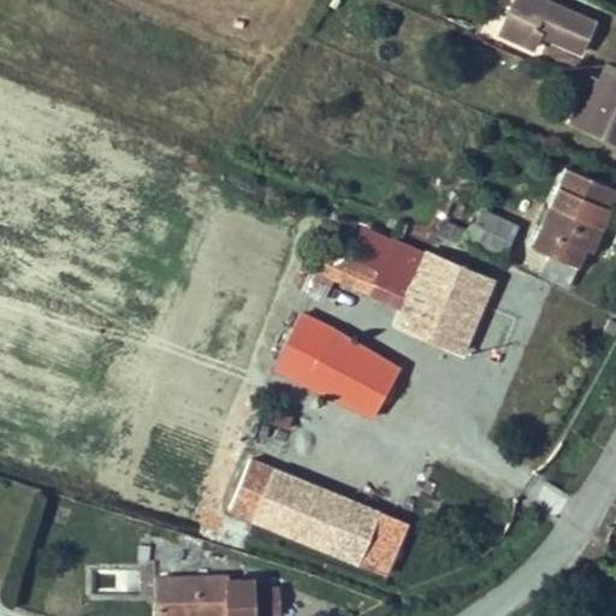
[(545,0),(516,0),(508,21),(540,34),(579,51),(592,19),(545,0)]
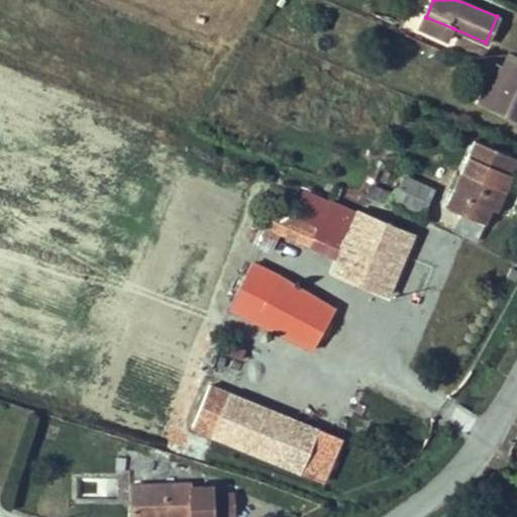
[(453,28),(426,17),(421,28),(448,39),(453,28)]
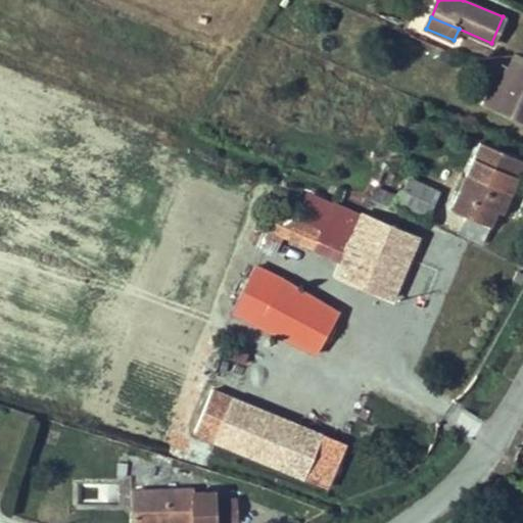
[(504,67),(488,100),(522,114),(522,57),(517,55),(510,70),(504,67)]
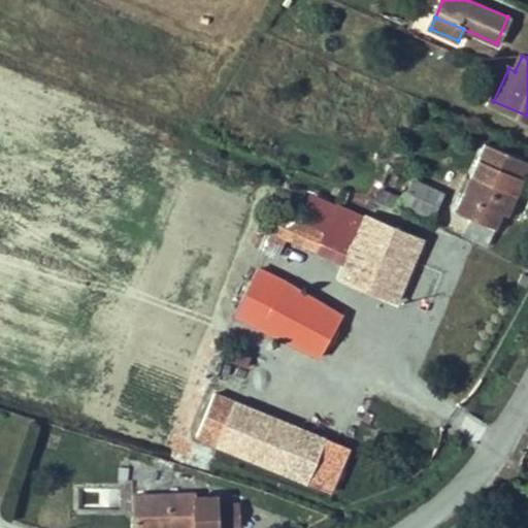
[(275,84),(282,73),(270,67),(264,76),(275,84)]
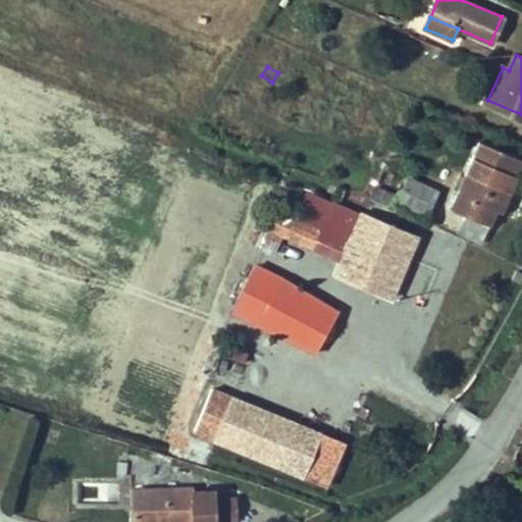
[(430,140),(427,148),(442,152),(446,144),(430,140)]
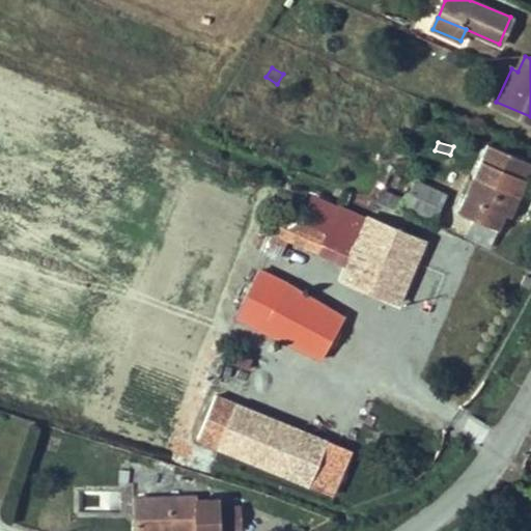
[(530,163),(487,145),(457,212),(474,219),(465,238),(490,249),(498,228),(500,229),(506,215),(512,218),(530,174),(530,163)]
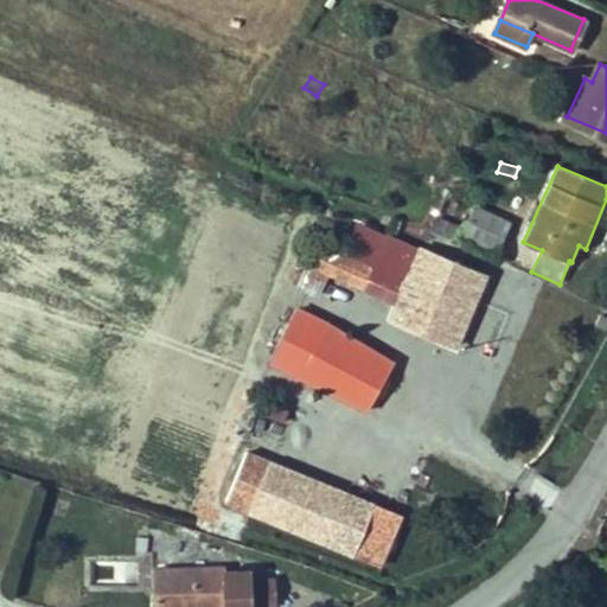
[(509,223),(473,208),(466,227),(459,242),(458,244),(493,260),(509,223)]
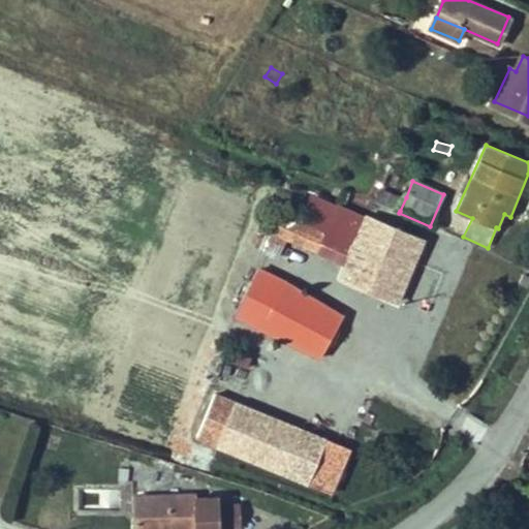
[(374,201),(400,211),(406,197),(381,188),(374,201)]
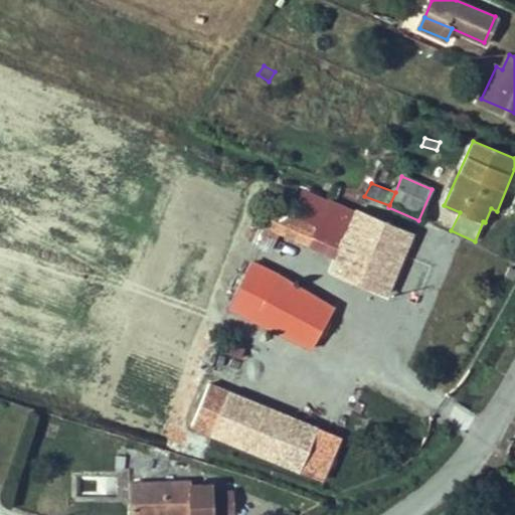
[(312,246),(321,226),(275,209),(267,228),(279,233),(312,246)]
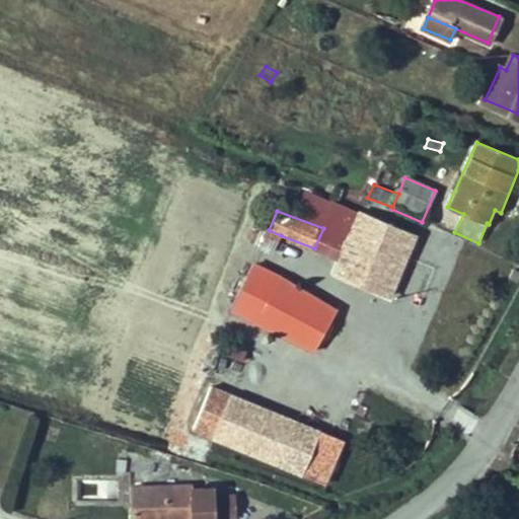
[(341,260),(336,273),(390,294),(409,253),(371,239),(379,221),(360,213),(355,224),(341,260)]
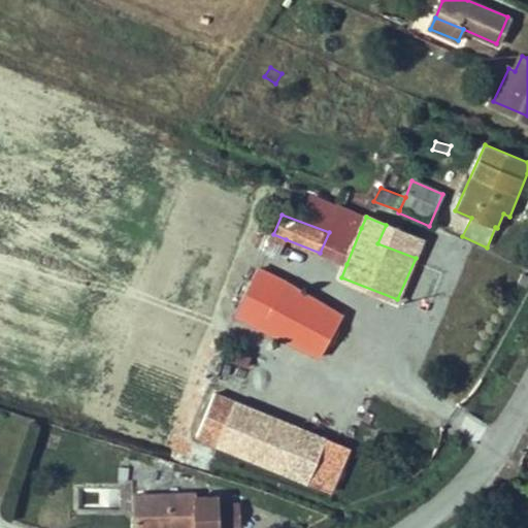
[(329,232),(320,253),(347,264),(361,228),(337,219),(329,232)]
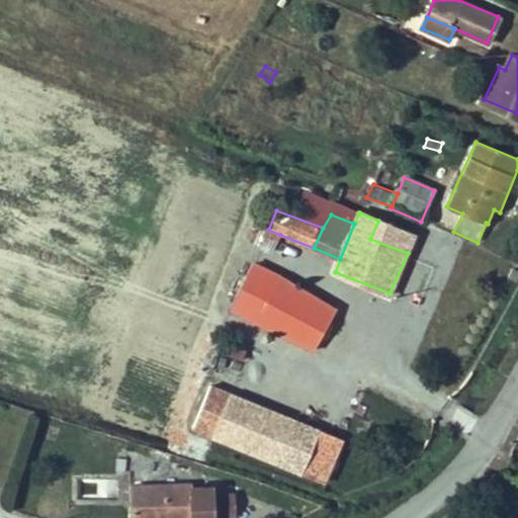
[(378,221),(370,239),(408,253),(414,234),(378,221)]
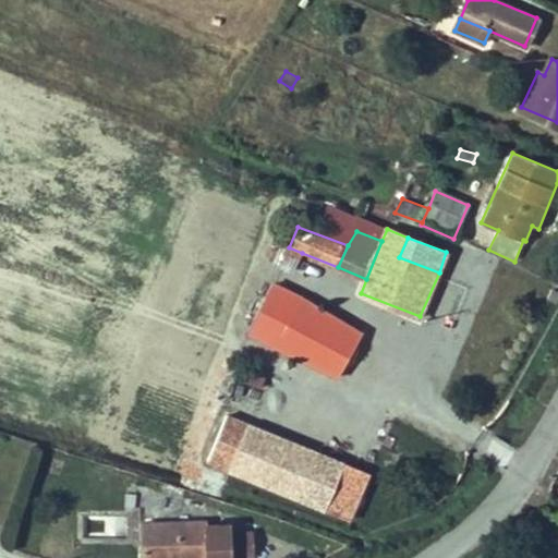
[(302,253),(289,247),(281,265),(293,270),(302,253)]
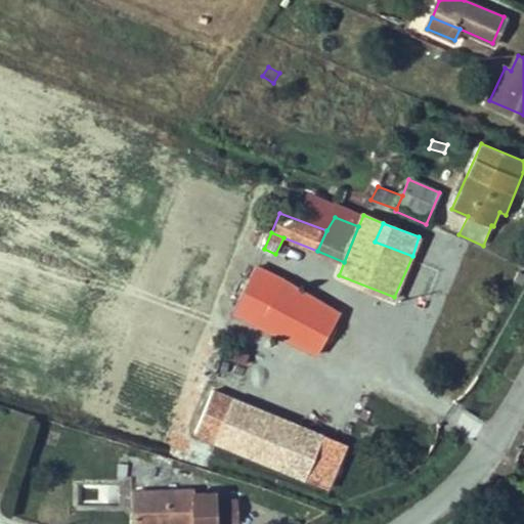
[(264,323),(286,285),(257,269),(235,308),(264,323)]
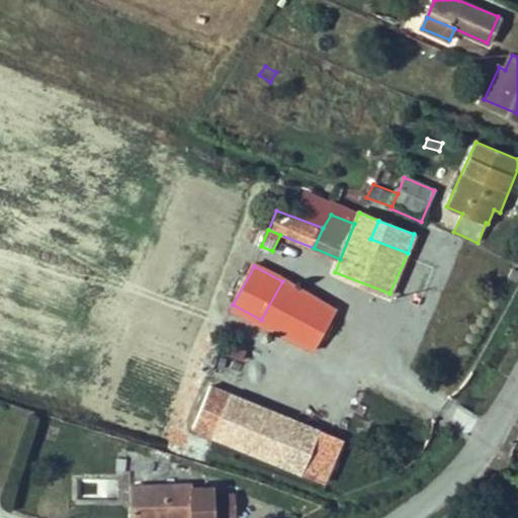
[(261,320),(285,335),(308,294),(282,281),(261,320)]
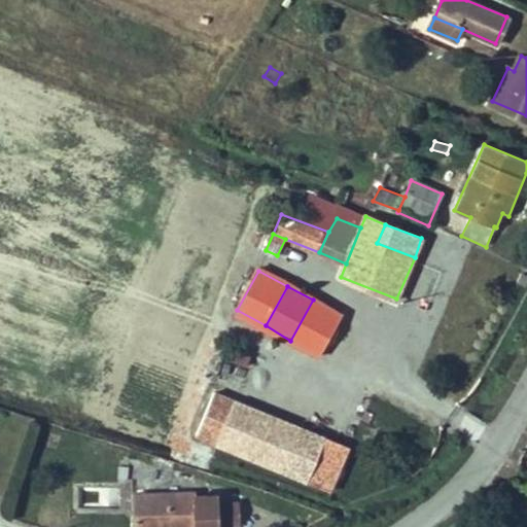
[(313,300),(290,341),(320,357),(343,316),(313,300)]
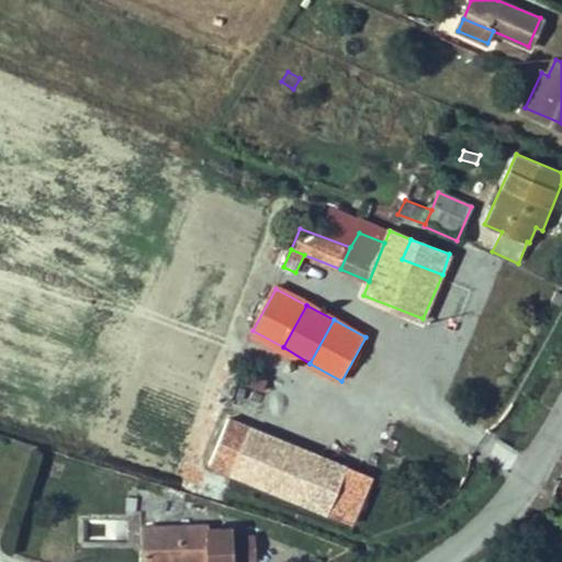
[(277,393),(284,396),(291,378),(284,374),(277,393)]
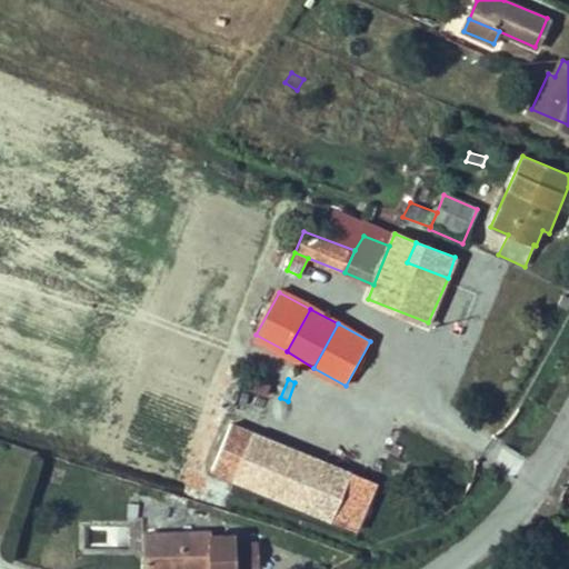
[(228,425),(209,471),(305,508),(322,460),(228,425)]
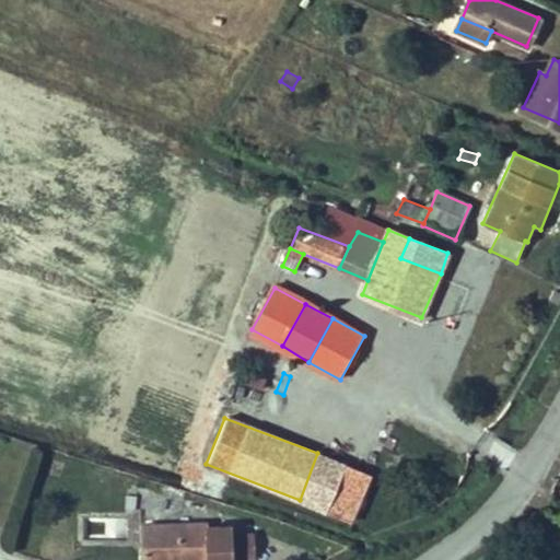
[(368,471),(317,453),(300,500),(350,518),(368,471)]
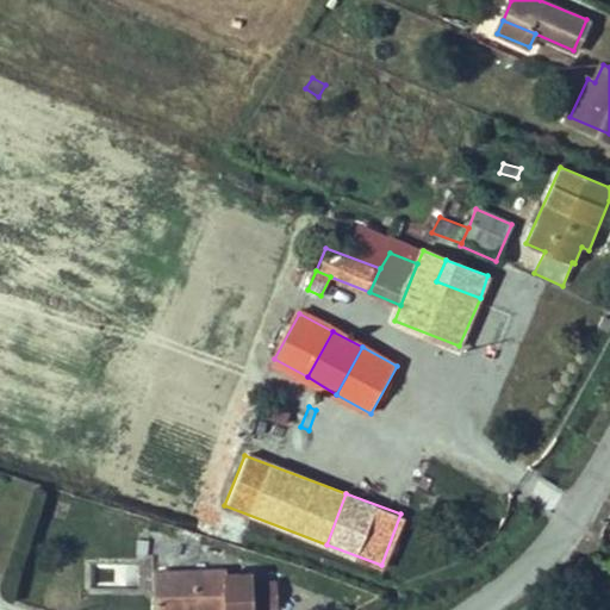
[(136,554),(148,554),(149,540),(137,540),(136,554)]
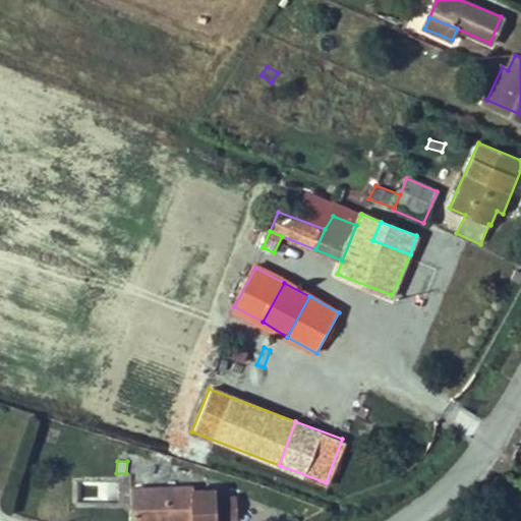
[(190,485),(131,488),(131,520),(216,520),(215,497),(215,489),(190,489),(190,485)]
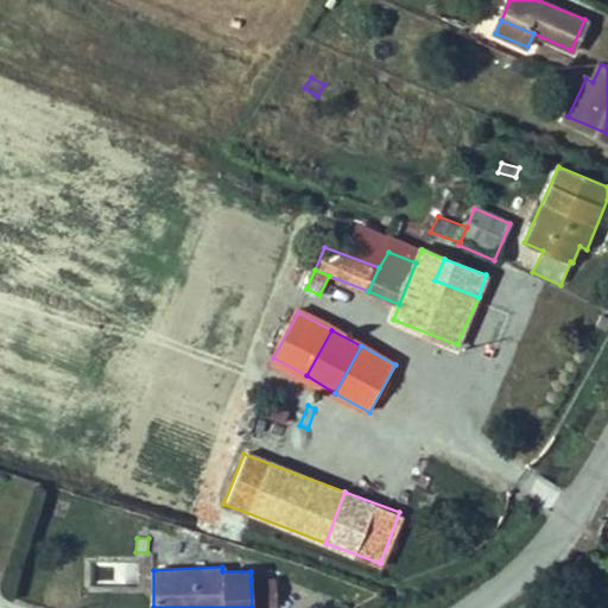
[(276,578),(251,580),(252,607),(273,607),(277,607),(276,578)]
